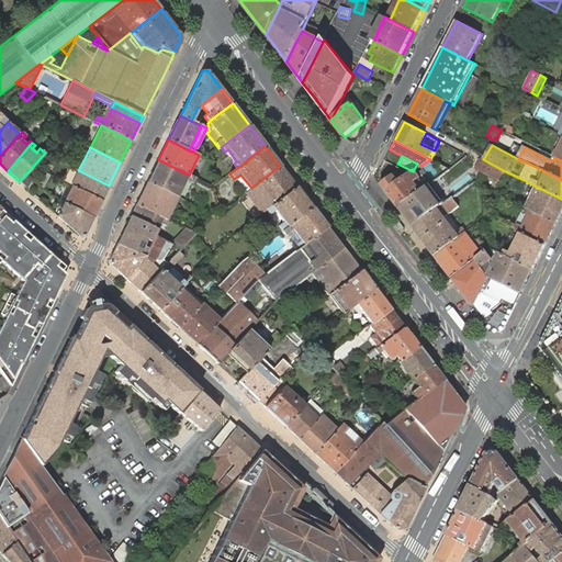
[(481,158),(475,169),(497,180),(503,170),(483,159),(481,158)]
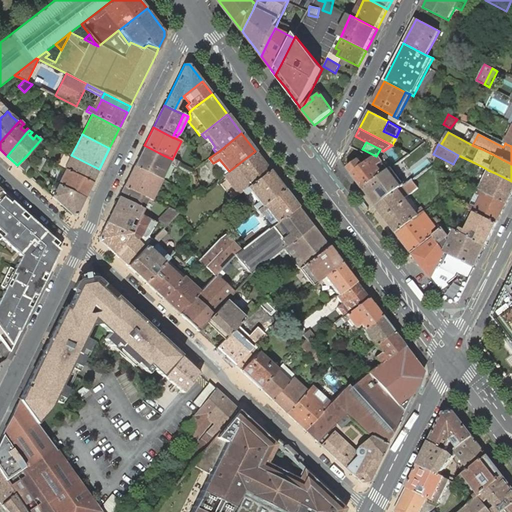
[(176,166),(178,162),(172,159),(163,155),(144,145),(134,165),(162,179),(170,163),(173,165),(176,166)]
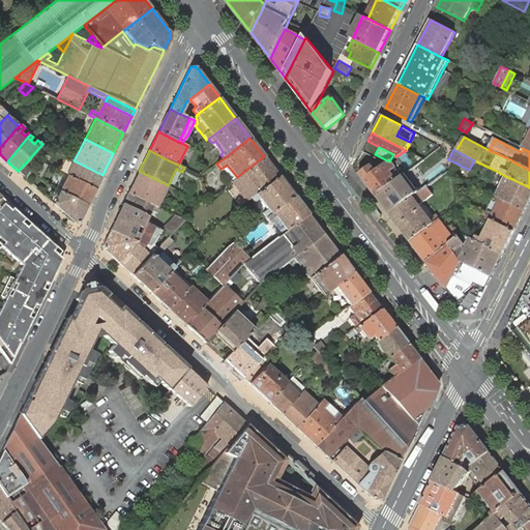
[(280,176),(264,156),(237,177),(232,181),(232,182),(235,186),(240,193),(246,201),(251,198),(280,176)]
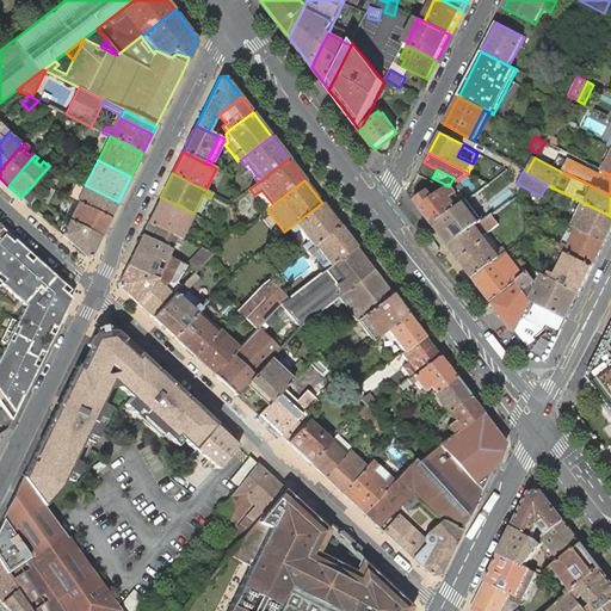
[(110,218),(118,202),(85,185),(78,202),(110,218)]
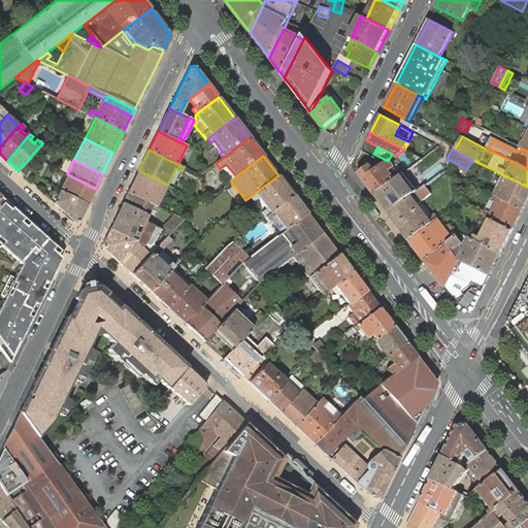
[(32,168),(33,167),(27,161),(18,170),(25,176),(25,175),(31,169),(32,168)]
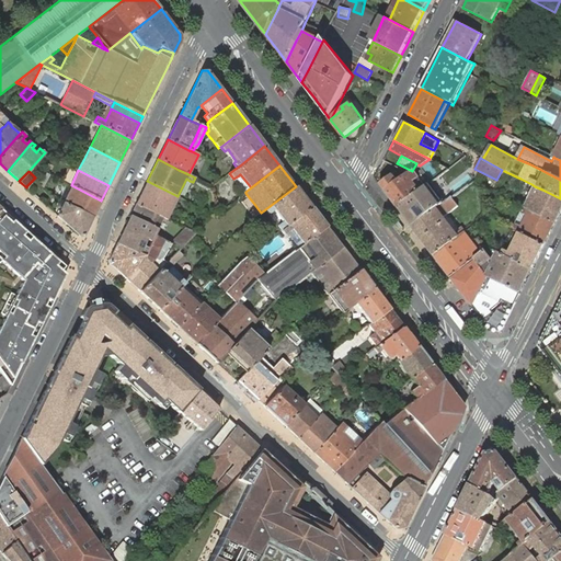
[(49,174),(42,171),(35,178),(34,179),(44,187),(44,186),(49,174)]
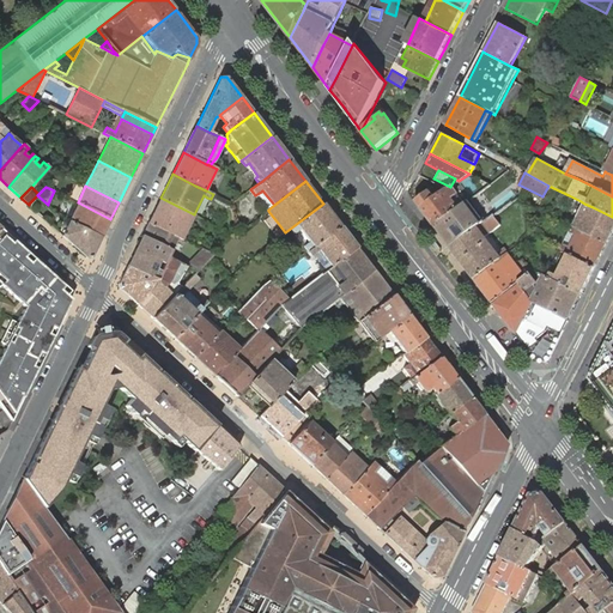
[(435,228),(465,205),(451,187),(435,200),(422,210),(435,228)]
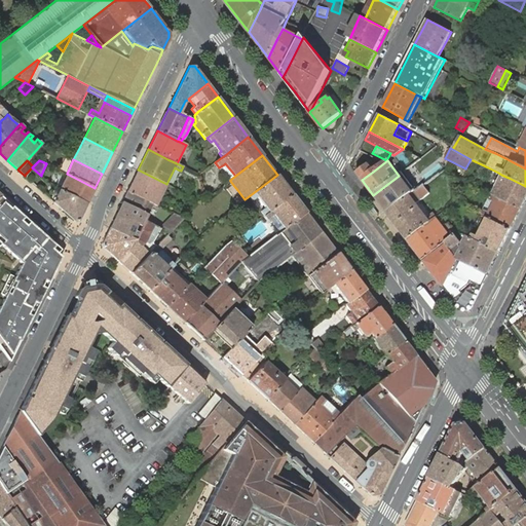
[(362,180),(373,172),(368,165),(357,174),(362,180)]
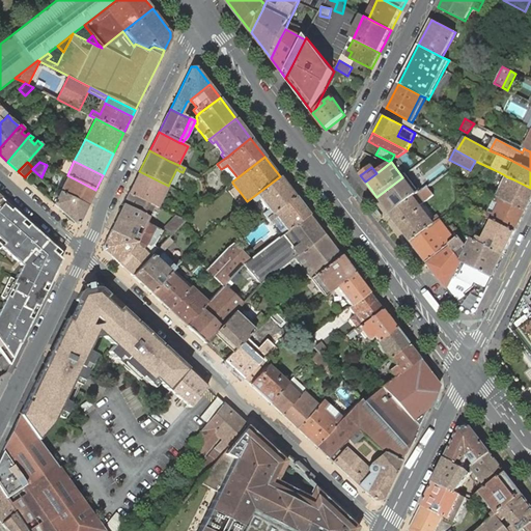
[(179,171),(176,169),(168,186),(169,187),(172,188),(173,186),(179,171)]
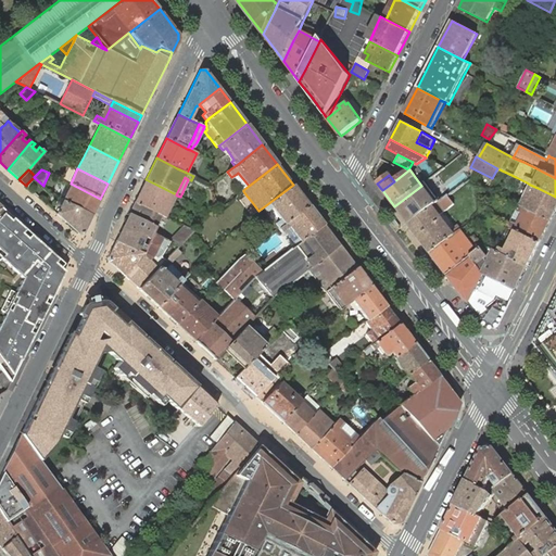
[(36,182),(33,178),(26,185),(30,188),(36,182)]
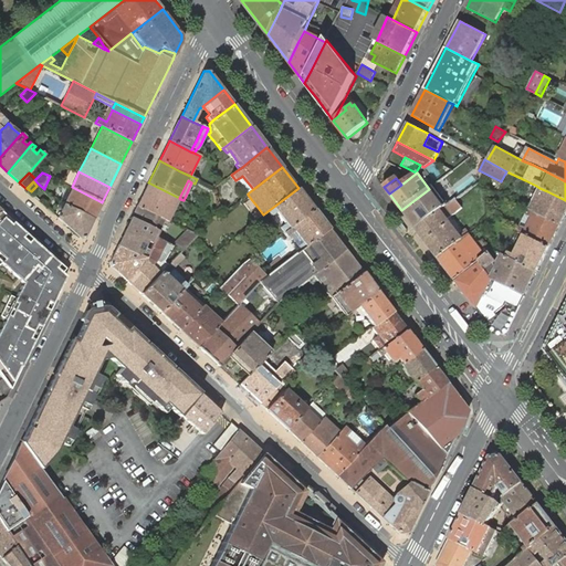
[(175,209),(180,199),(179,198),(148,182),(137,206),(165,219),(168,221),(174,212),(175,209)]
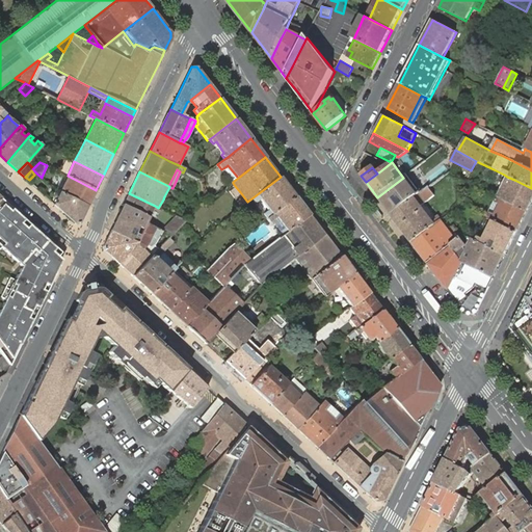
[(377,197),(392,215),(423,192),(409,174),(403,178),(377,197)]
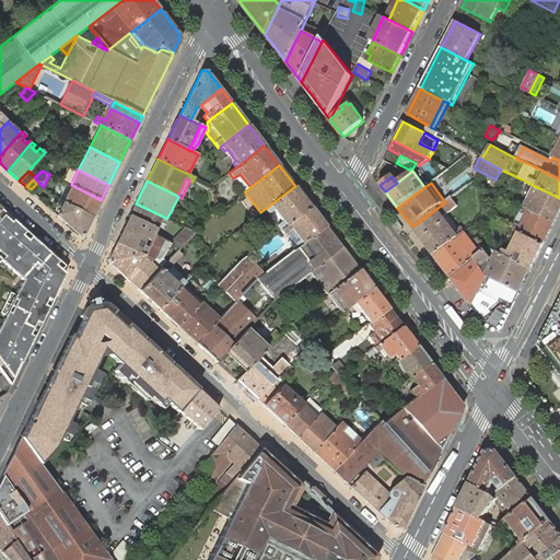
[(93,217),(101,200),(71,185),(62,201),(93,217)]
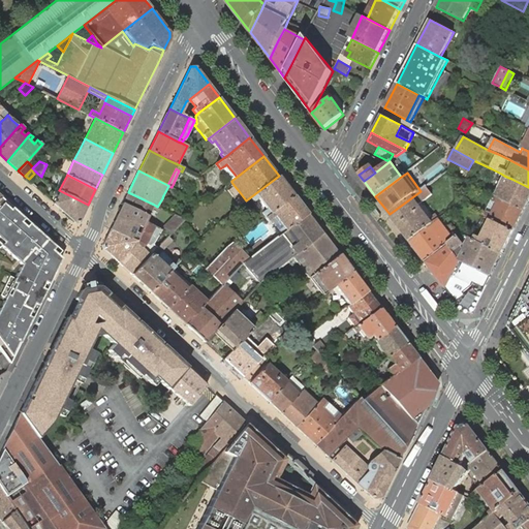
[(293,195),(279,176),(250,197),(253,201),(258,198),(267,209),(261,213),(265,217),(272,212),(293,195)]
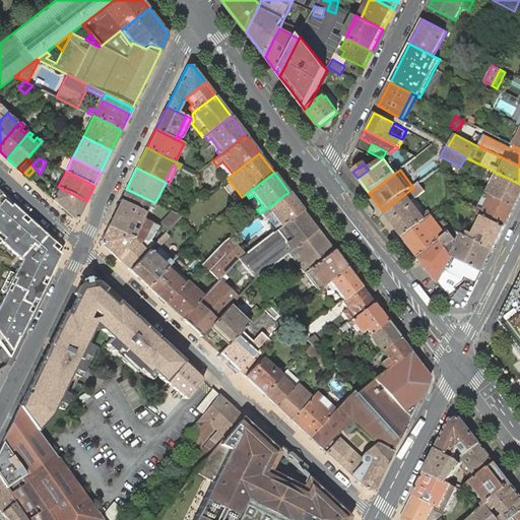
[(515,206),(519,196),(519,184),(503,176),(496,173),(494,176),(496,177),(501,179),(494,192),(490,189),(488,193),(493,195),(515,206)]
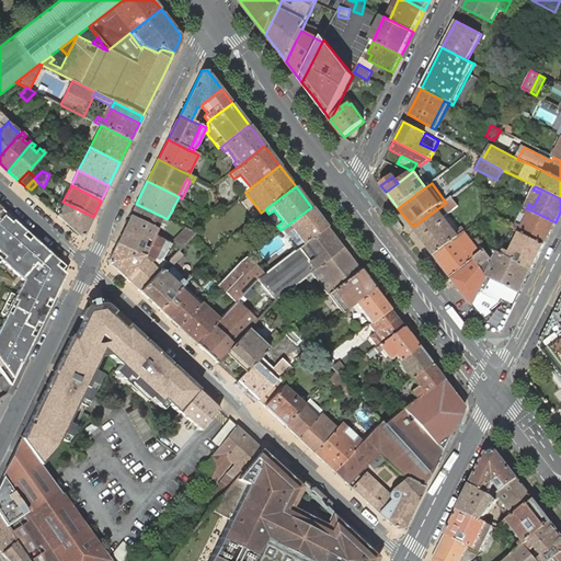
[(540,193),(535,191),(528,204),(533,207),(540,193)]
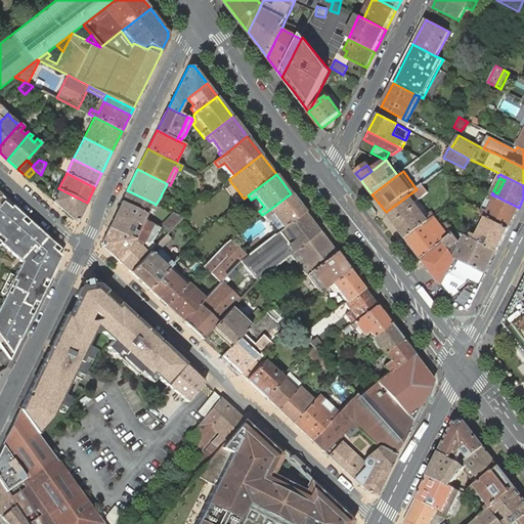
[(428,192),(423,185),(417,189),(386,212),(406,238),(429,221),(434,217),(435,216),(431,212),(430,213),(425,217),(415,203),(420,200),(428,192)]
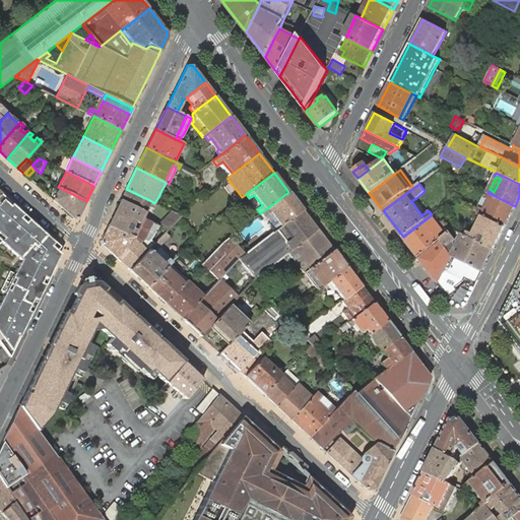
[(58,187),(52,199),(73,219),(77,218),(86,201),(58,187)]
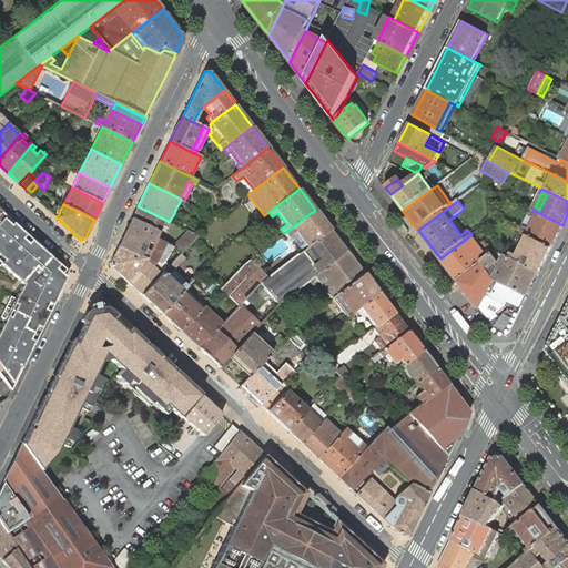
[(138,206),(132,219),(158,231),(163,223),(171,226),(172,223),(169,222),(165,220),(138,206)]
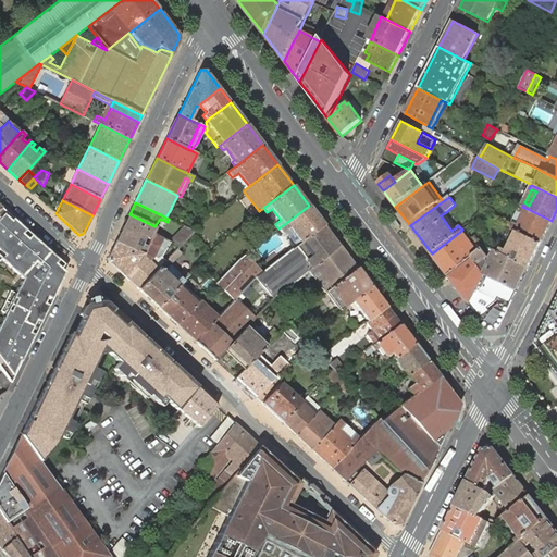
[(323,224),(309,206),(286,223),(279,229),(282,233),(287,229),(289,227),(295,235),(297,238),(294,242),(297,245),(300,243),(323,224)]
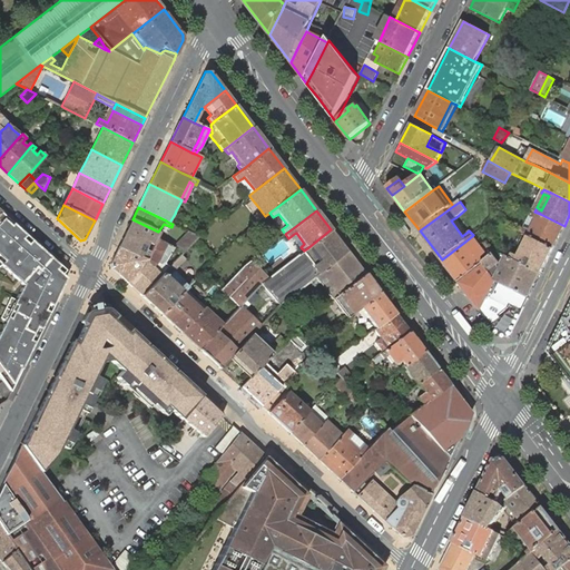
[(553,249),(564,226),(540,214),(534,212),(532,216),(538,218),(531,232),(526,229),(522,228),(520,233),(523,234),(527,236),(529,237),(553,249)]
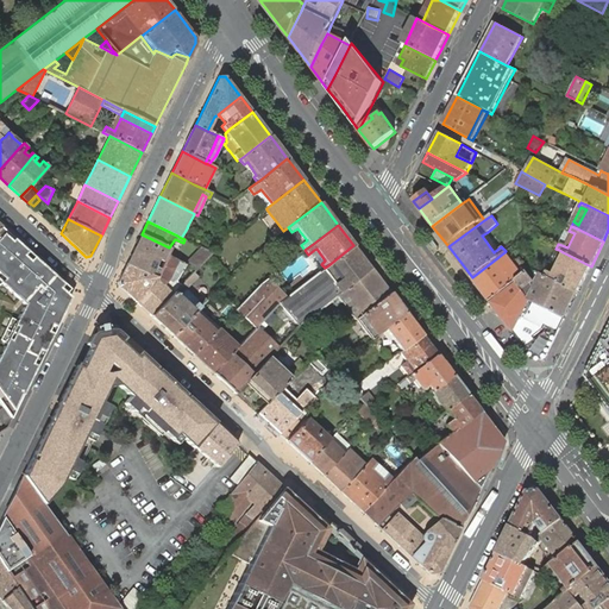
[(0,401),(4,407),(11,418),(55,330),(70,297),(66,293),(69,289),(51,272),(33,256),(1,227),(0,227),(0,282),(25,305),(18,321),(11,318),(1,339),(7,343),(1,357),(0,356),(0,401)]
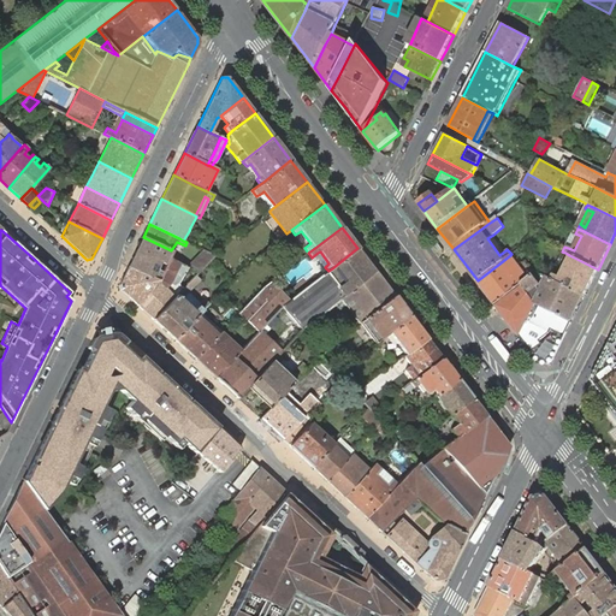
[(581,236),(575,234),(568,248),(574,250),(581,236)]
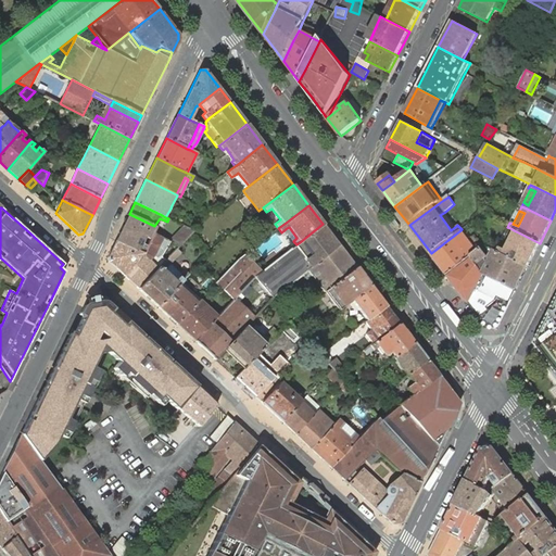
[(115,240),(141,253),(142,254),(153,234),(158,236),(159,232),(154,230),(155,227),(154,226),(129,214),(115,240)]
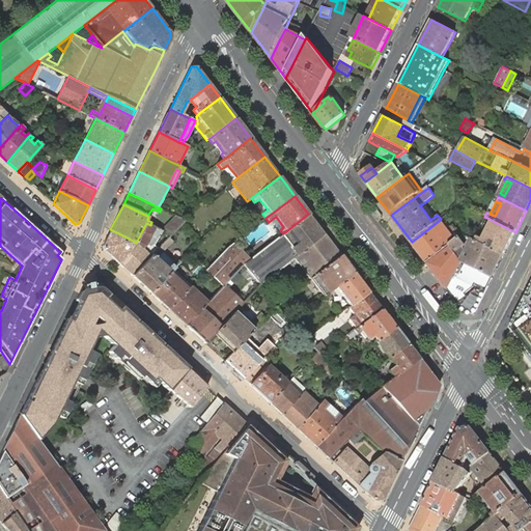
[(324,234),(308,214),(286,231),(283,233),(282,234),(250,259),(243,264),(260,284),(264,281),(289,261),(294,258),(298,255),(324,234)]
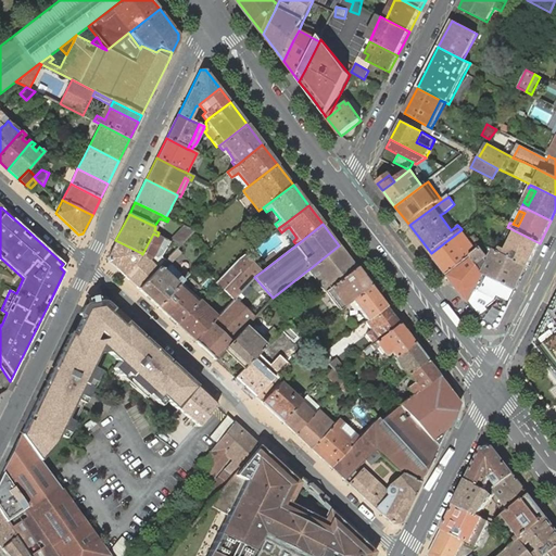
[(179,231),(189,236),(193,231),(184,226),(179,231)]
